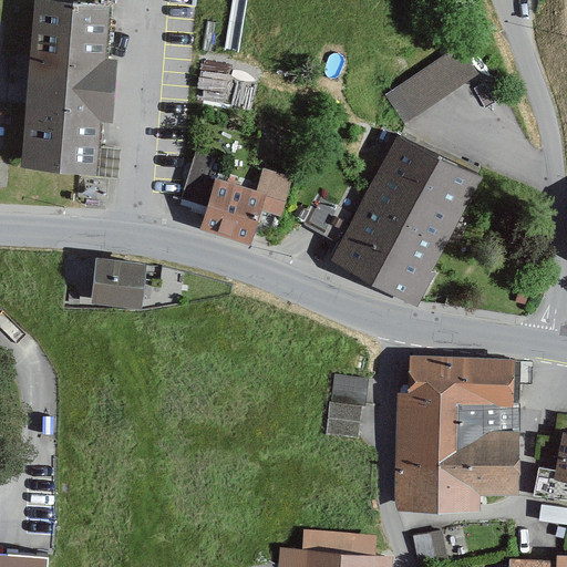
[(107,58),(112,3),(72,0),(35,0),(22,164),(99,171),(103,121),(114,122),(120,59),(107,58)]
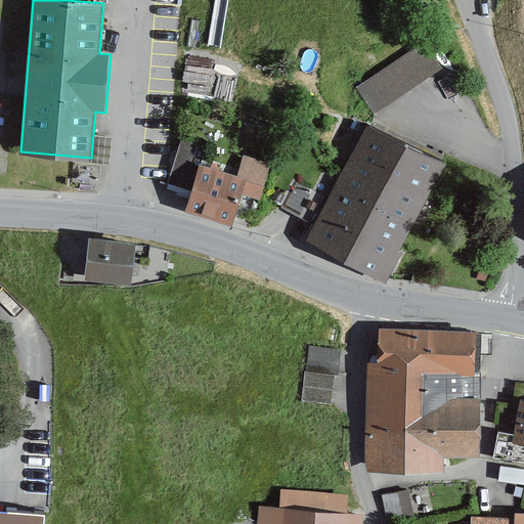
[(353,81),(370,108),(446,61),(429,33),(353,81)]
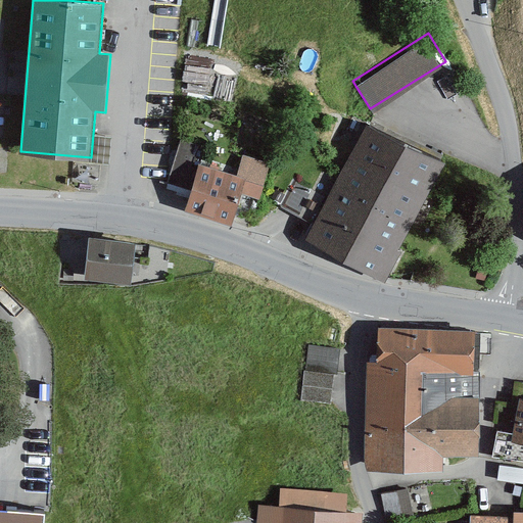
[(381,280),(444,162),(369,123),(306,240),(381,280)]
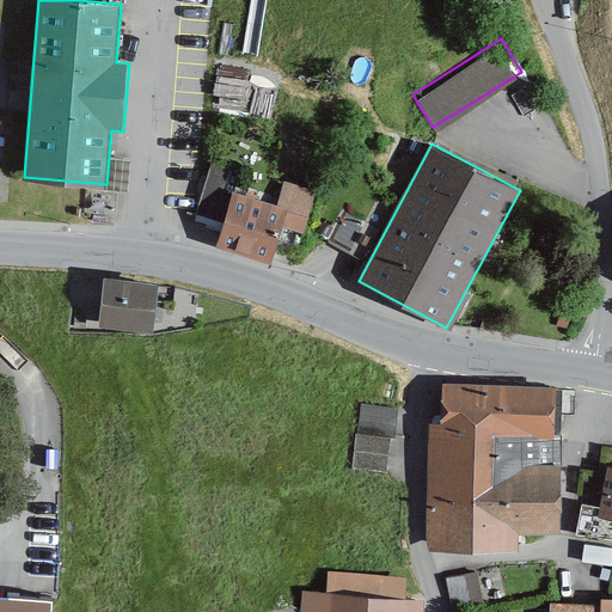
[(285,185),(279,206),(231,194),(216,249),(271,263),(280,228),(303,234),(313,194),(285,185)]
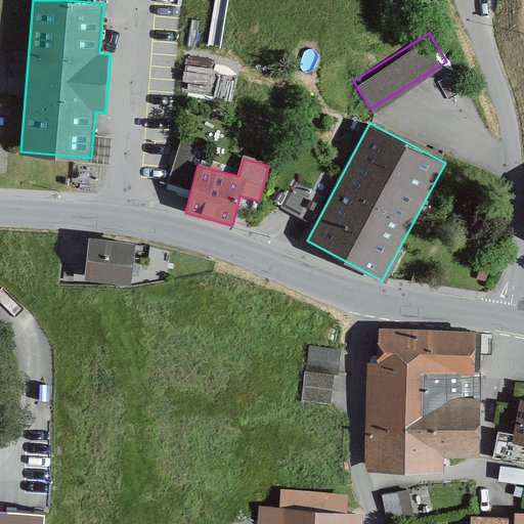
[(131,285),(134,243),(88,239),(85,280),(131,285)]
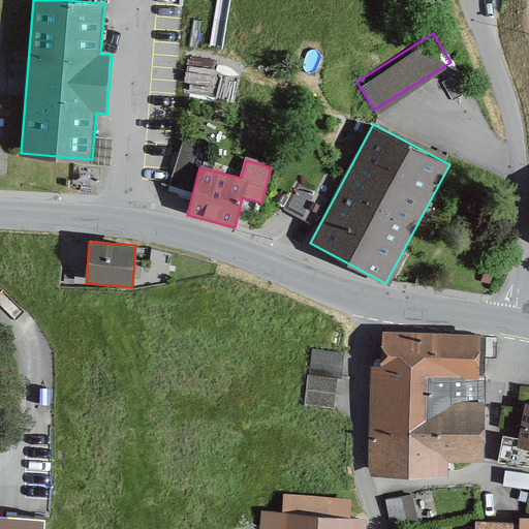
[(377,362),(374,462),(439,464),(440,447),(479,448),(483,331),(386,328),(385,363),(377,362)]
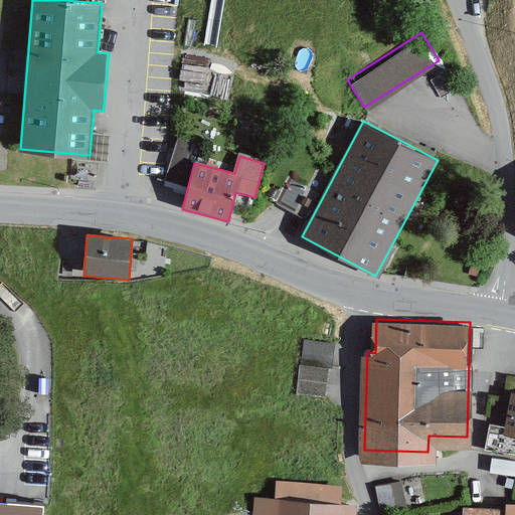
[(333,345),(304,342),(302,367),(297,366),(295,398),(323,400),(325,369),(331,370),(333,345)]
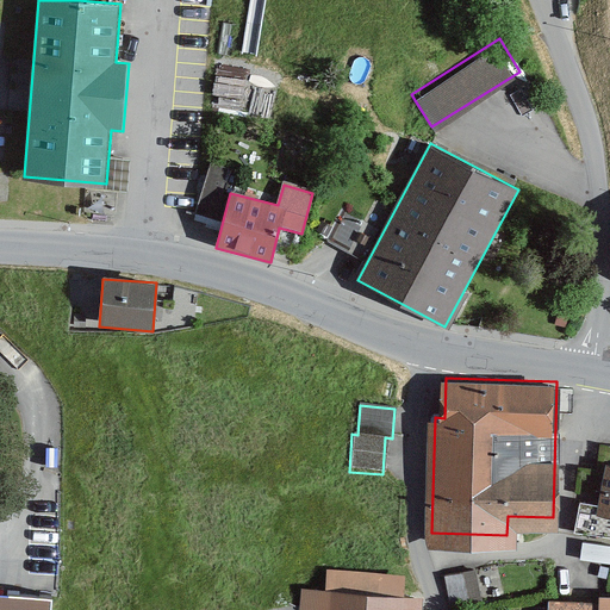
[(609,465),(607,465),(597,506),(582,503),(576,531),(609,536),(609,465)]
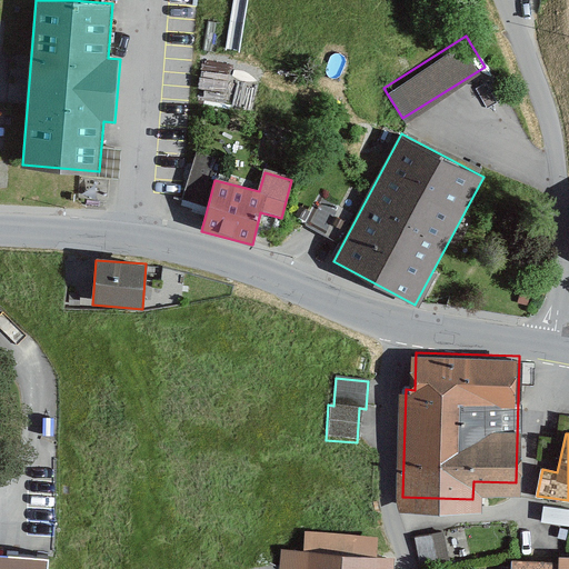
[(568,530),(568,510),(545,508),(542,527),(568,530)]
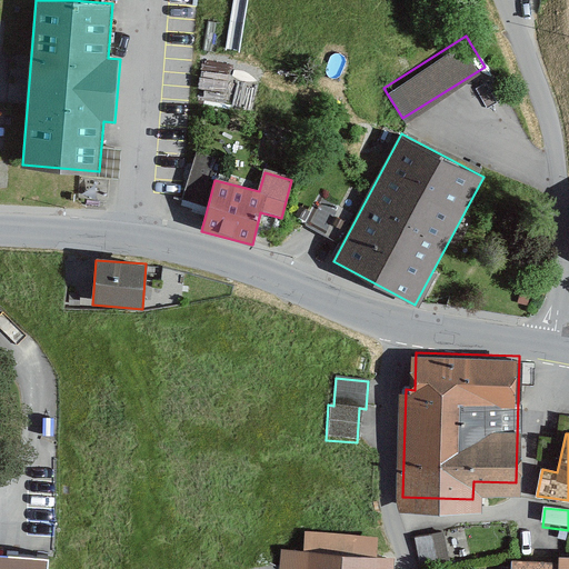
[(466,558),(460,530),(413,540),(420,568),(466,558)]
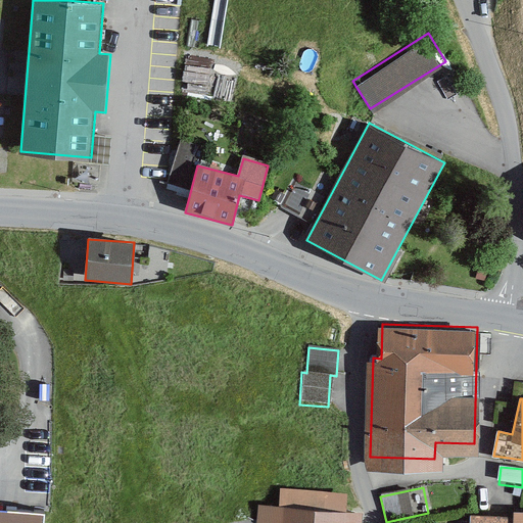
[(254,522),(360,522),(362,515),(324,512),(326,493),(280,489),(278,508),(256,506),(254,522)]
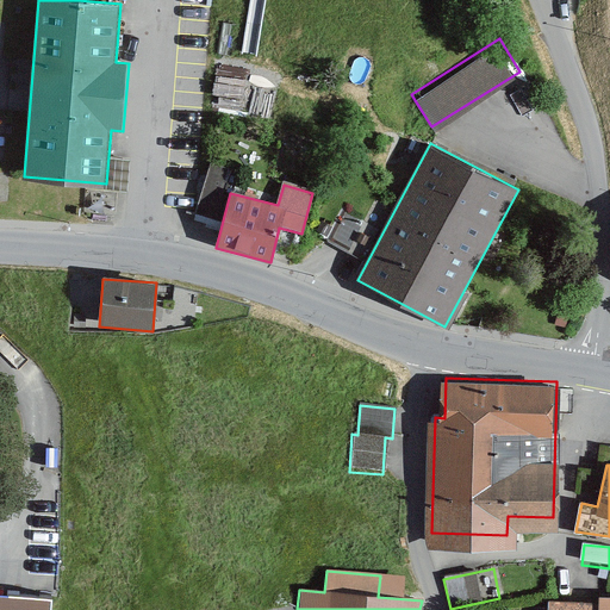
[(53,609),(54,601),(0,596),(0,609),(53,609)]
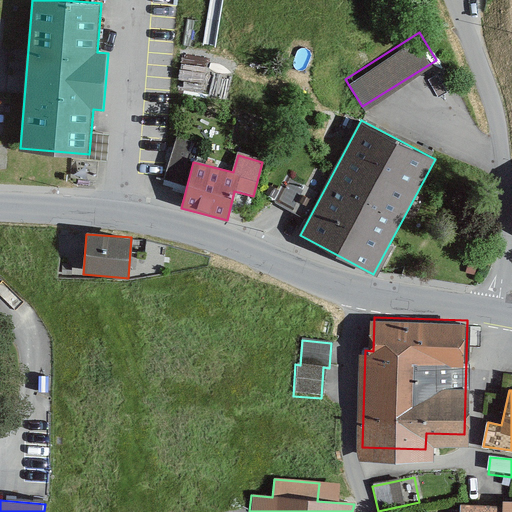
[(511,511),(511,502),(502,502),(502,507),(460,506),(459,511),(511,511)]
